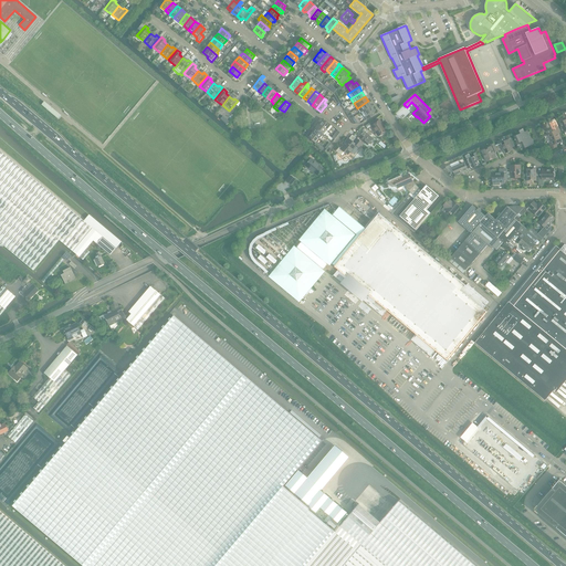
[(360,113),(362,112),(371,106),(368,101),(357,108),(360,113)]
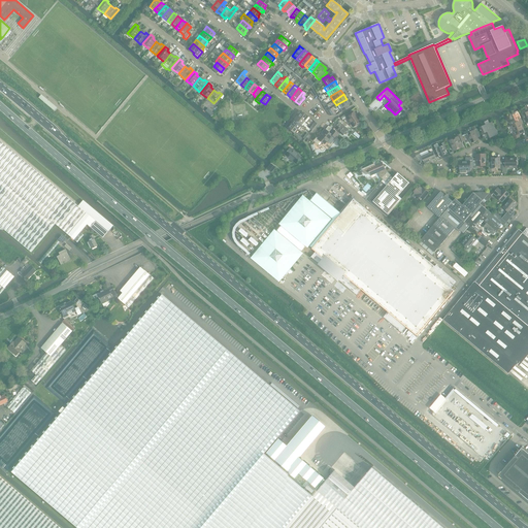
[(349,103),(347,99),(337,104),(341,111),(350,106),(349,104),(349,103)]
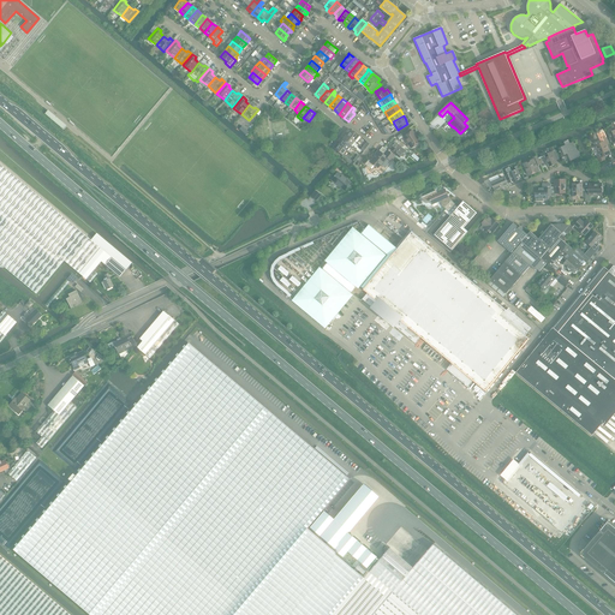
[(408,129),(401,133),(402,137),(404,137),(405,141),(406,139),(412,148),(419,142),(415,133),(413,135),(411,131),(408,129)]
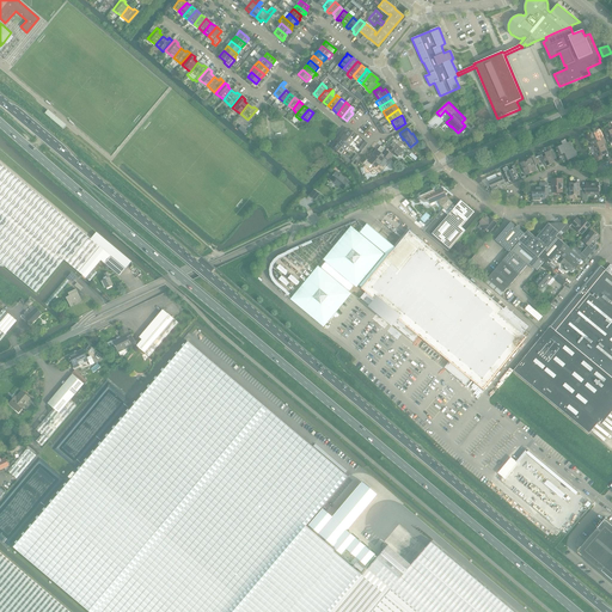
[(348,129),(344,134),(353,141),(355,142),(360,136),(357,135),(356,135),(348,129)]
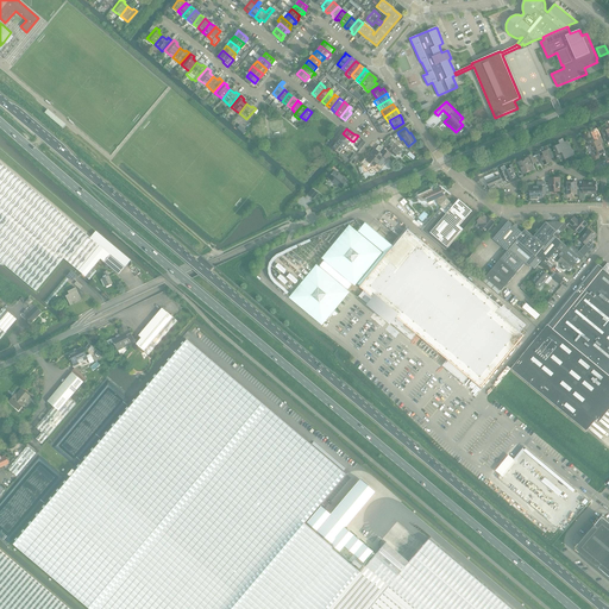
[(596,142),(590,144),(594,154),(591,155),(594,161),(600,158),(598,155),(604,152),(600,144),(603,143),(598,130),(592,132),(596,142)]
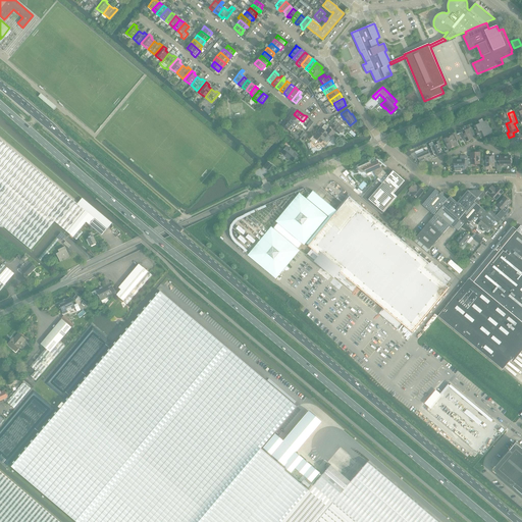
[(294,114),(291,118),(298,124),(301,120),(294,114)]
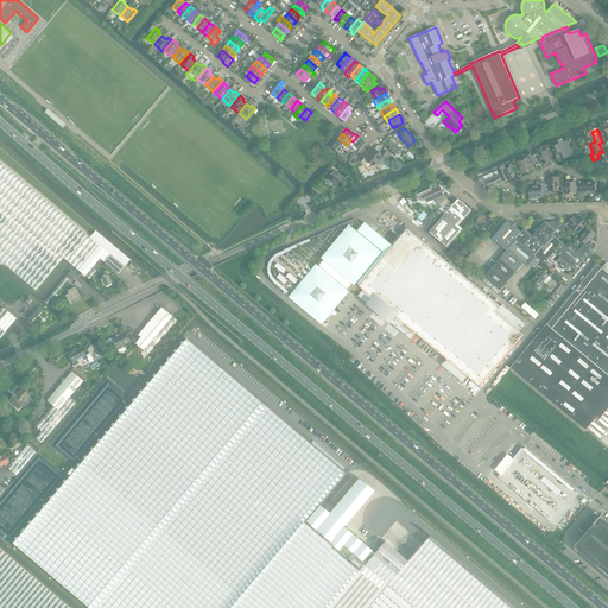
[(334,143),(343,150),(344,151),(348,146),(347,145),(339,138),(334,143)]
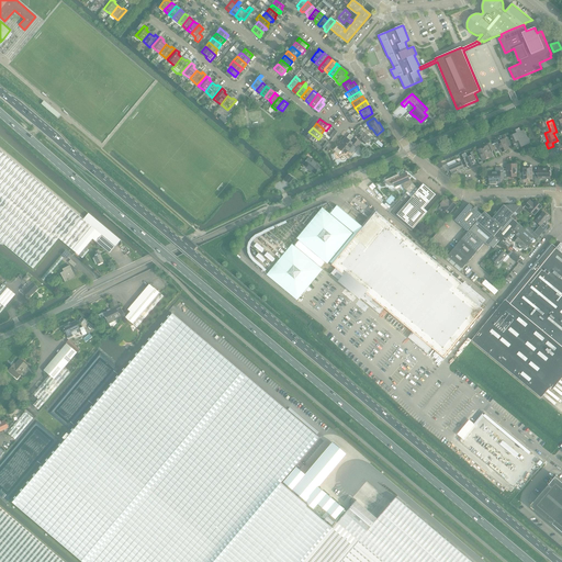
[(364,144),(370,138),(367,135),(369,133),(362,127),(359,130),(360,131),(356,136),(364,144)]
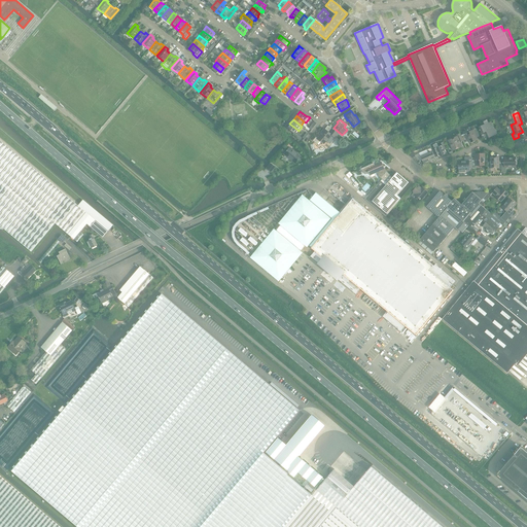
[(284,127),(283,127),(287,130),(288,129),(293,134),(297,130),(289,124),(288,121),(284,127)]
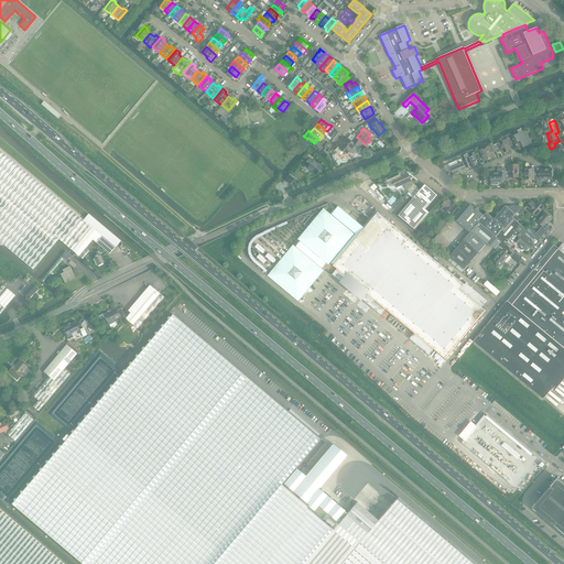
[(524,148),(532,143),(530,138),(529,138),(528,136),(525,130),(512,137),(516,144),(519,143),(521,145),(523,144),(524,148)]
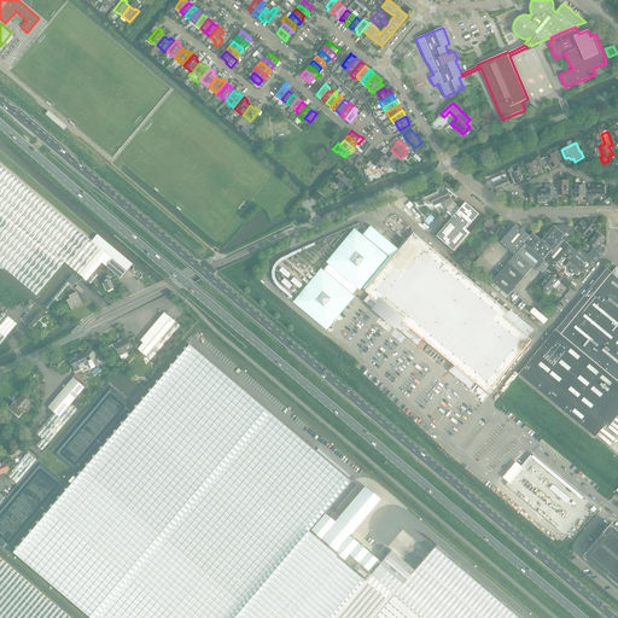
[(371,161),(367,165),(372,169),(375,165),(379,169),(383,165),(386,169),(392,162),(396,158),(391,153),(389,151),(385,156),(380,152),(372,162),(371,161)]
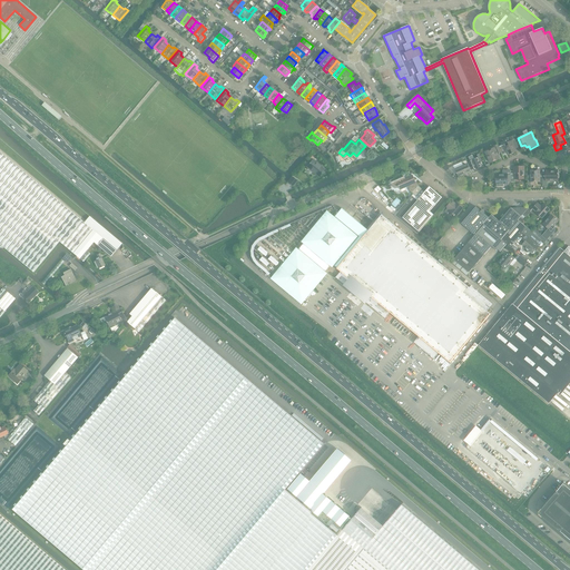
[(513,144),(517,141),(516,139),(512,140),(503,145),(509,155),(517,151),(513,144)]
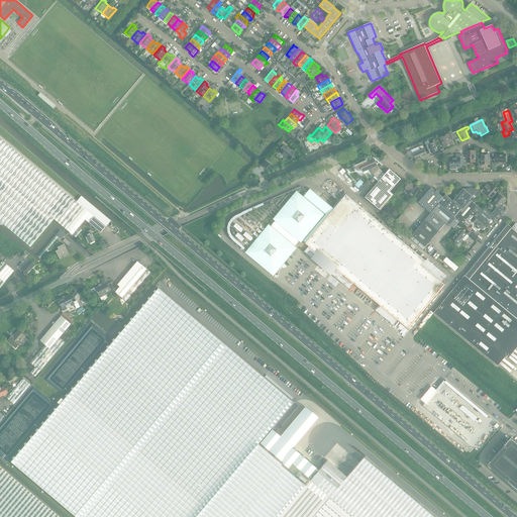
[(451,140),(454,138),(451,131),(447,132),(448,134),(440,137),(445,147),(453,144),(451,140)]
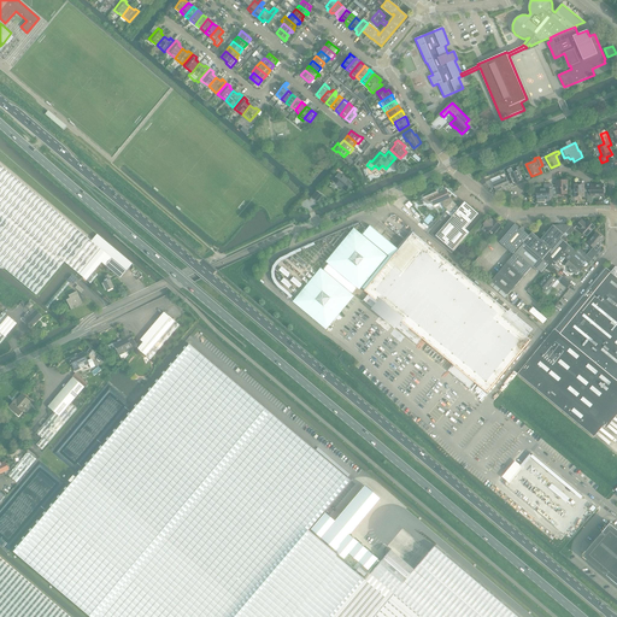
[(0,164),(0,264),(16,277),(36,295),(52,277),(65,262),(80,275),(101,250),(90,241),(5,170),(0,164)]
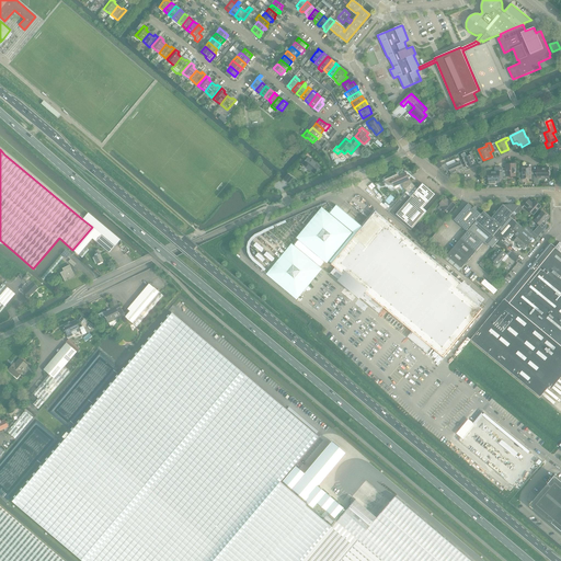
[(461,155),(462,158),(467,168),(474,164),(472,159),(476,157),(472,151),(470,152),(470,155),(467,157),(466,152),(465,152),(461,153),(461,155)]
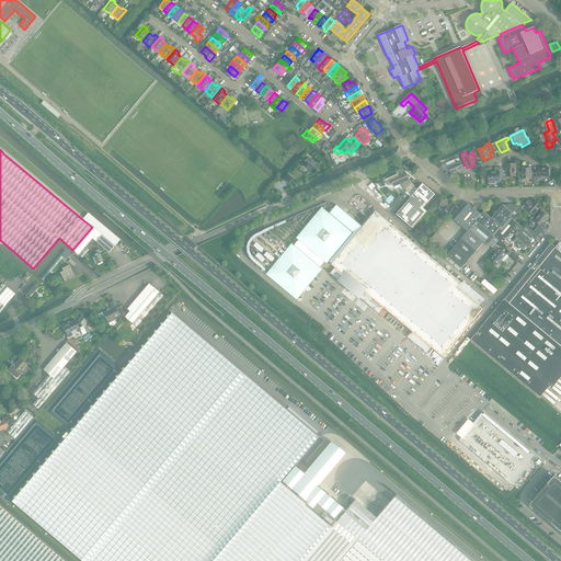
[(320,167),(308,157),(301,164),(313,174),(320,167)]
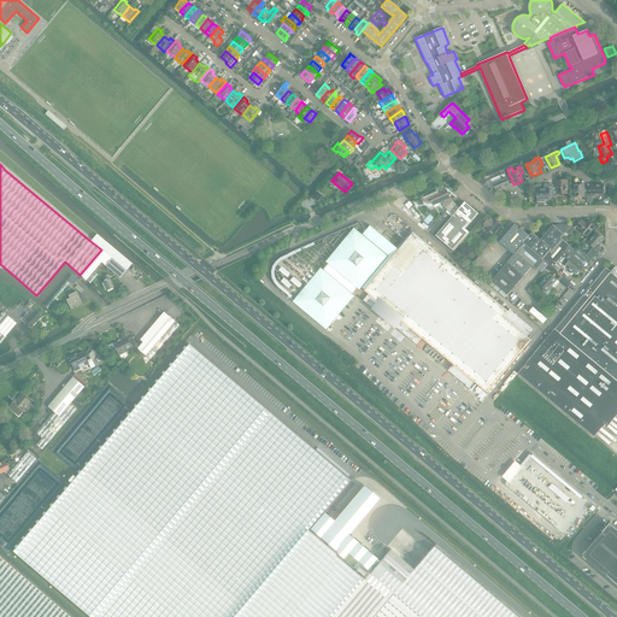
[(505,174),(500,176),(491,180),(497,192),(510,186),(505,174)]
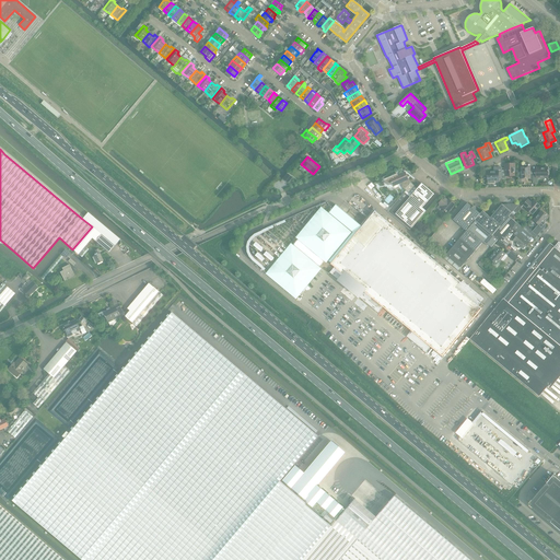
[(505,171),(502,171),(502,179),(506,179),(506,176),(515,176),(514,164),(505,164),(505,171)]
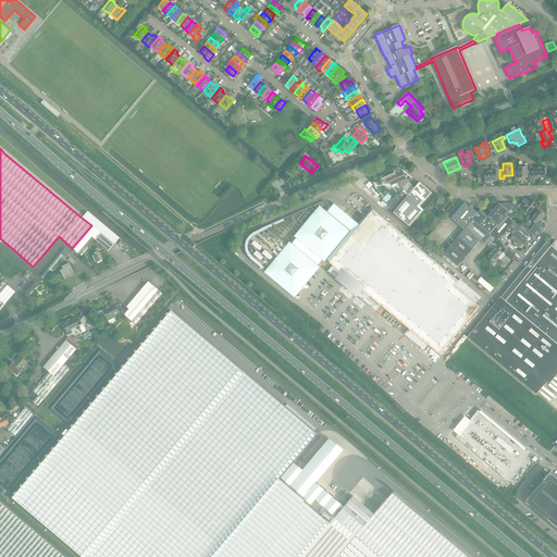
[(498,178),(499,178),(499,170),(499,166),(495,166),(495,168),(492,168),(492,171),(485,171),(485,180),(485,182),(492,182),(492,180),(496,180),(496,175),(498,175),(498,178)]
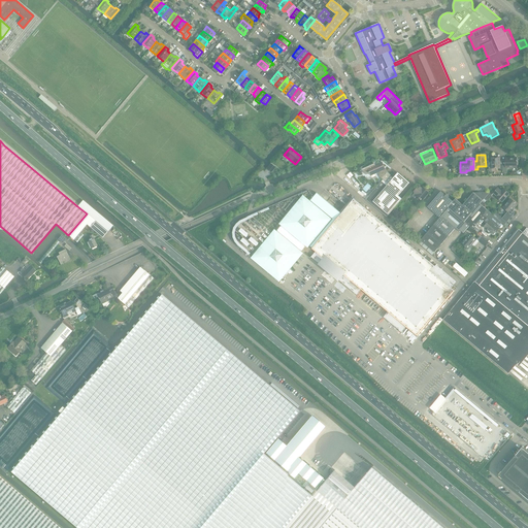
[(500,170),(503,170),(502,166),(500,166),(500,158),(492,158),(492,162),(492,165),(492,169),(500,168),(500,170)]
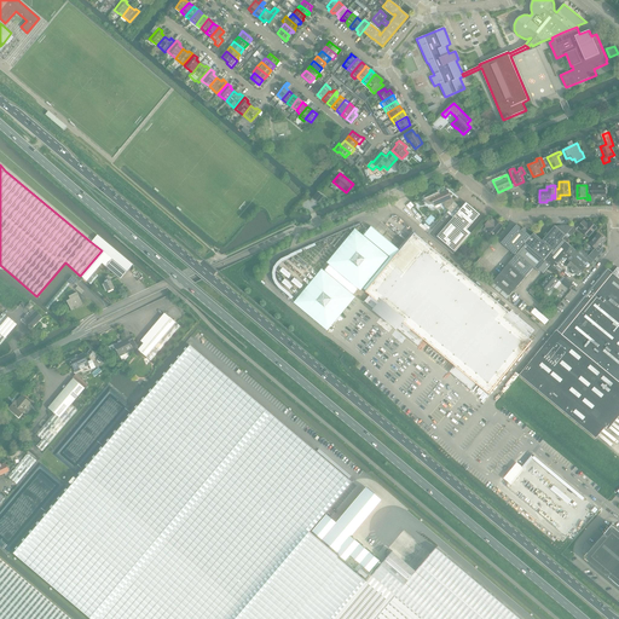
[(589,195),(590,200),(590,202),(595,201),(595,196),(606,196),(606,190),(607,190),(607,185),(600,185),(600,186),(593,186),(593,194),(590,194),(590,195),(589,195)]
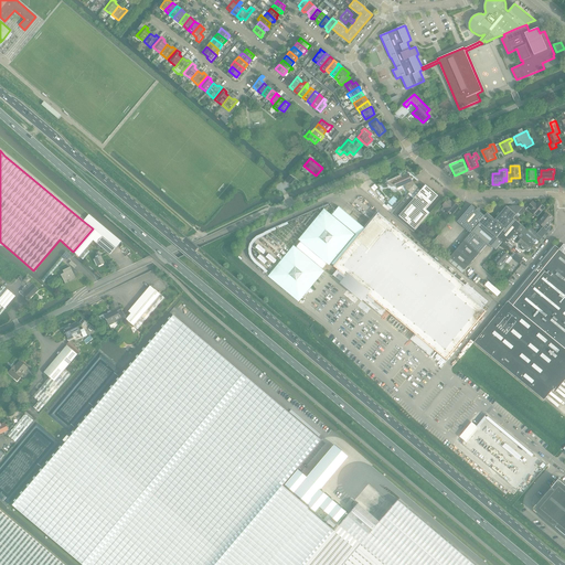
[(397,188),(404,185),(406,190),(413,194),(418,188),(413,183),(409,174),(402,178),(401,176),(388,181),(388,184),(390,185),(391,187),(392,187),(393,187),(393,185),(394,185),(395,184),(395,183),(397,188)]
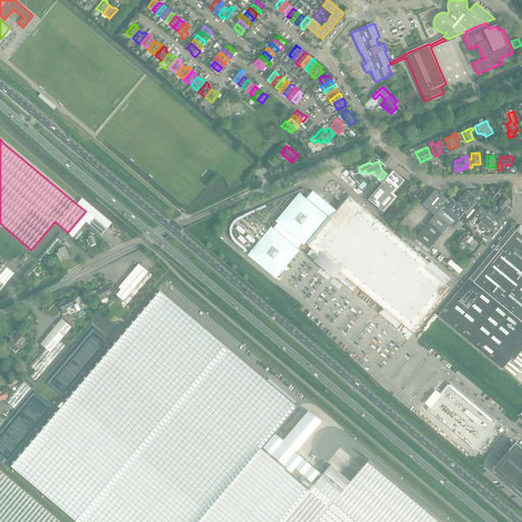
[(263,167),(268,170),(272,165),(268,162),(263,167)]
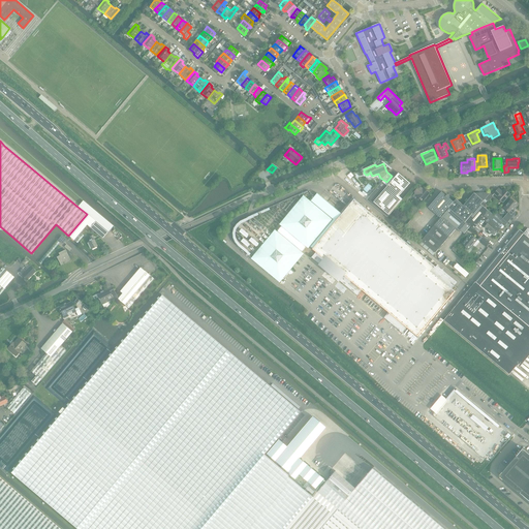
[(399,196),(410,183),(399,174),(387,186),(382,182),(373,192),(370,196),(367,200),(387,217),(389,215),(390,216),(403,199),(399,196)]
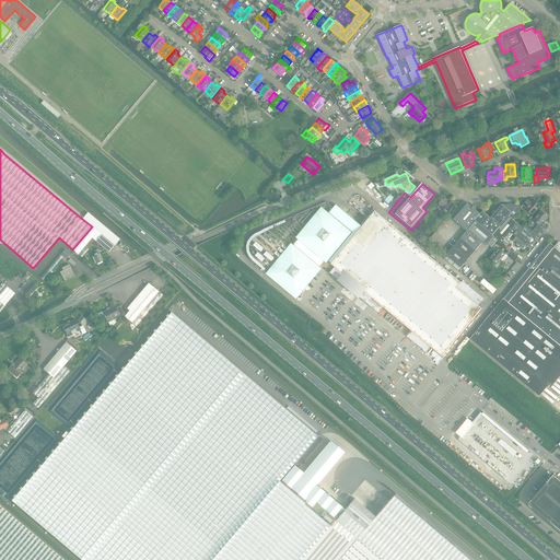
[(447,213),(455,205),(448,199),(448,200),(444,197),(439,203),(440,205),(436,208),(440,210),(442,208),(447,213)]
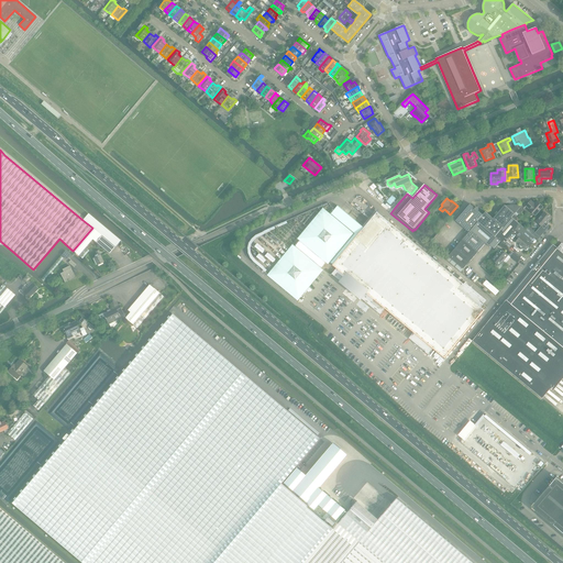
[(536,216),(543,207),(537,201),(534,203),(531,200),(526,206),(530,209),(529,210),(536,216)]
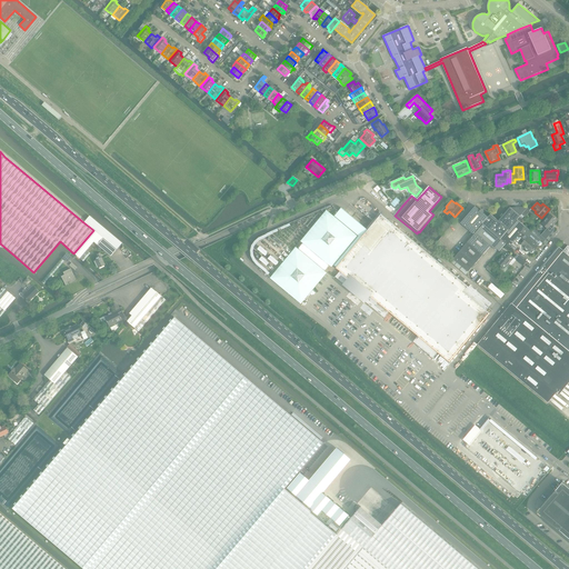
[(473,233),(488,217),(482,212),(483,211),(481,209),(480,210),(476,207),(461,223),(473,233)]
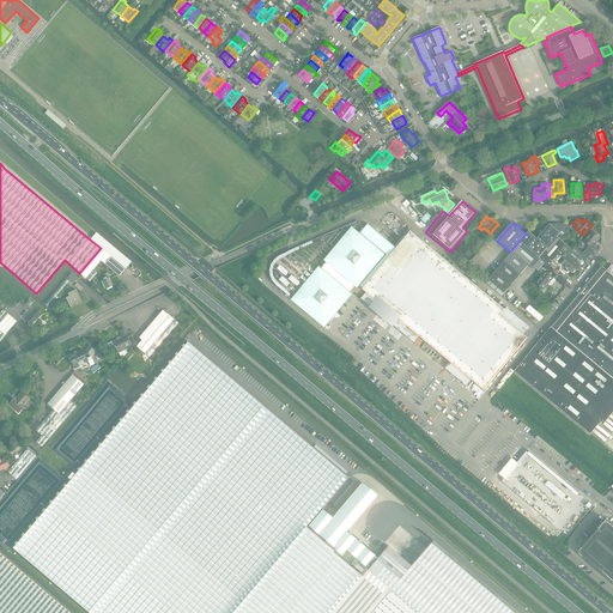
[(568,224),(569,224),(568,223),(551,224),(550,224),(536,238),(548,248),(560,232),(562,231),(568,224)]
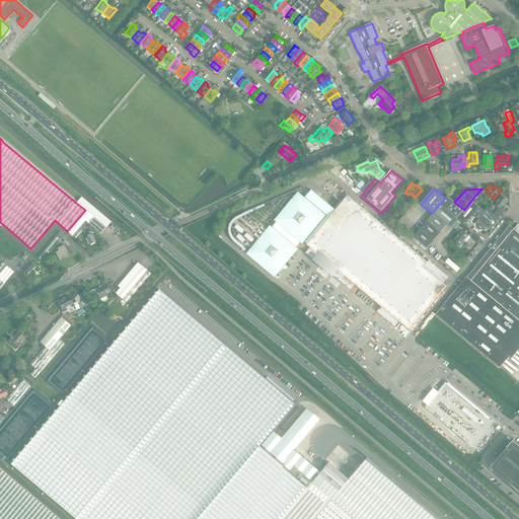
[(260,242),(249,254),(275,275),(297,247),(301,242),(303,241),(304,242),(311,248),(307,253),(315,260),(315,261),(331,275),(332,274),(350,288),(354,284),(382,306),(384,308),(380,313),(392,323),(396,318),(399,321),(411,330),(447,286),(444,283),(424,267),(428,262),(393,233),(348,196),(336,210),(311,190),(305,198),(303,200),(298,196),(277,222),(272,227),(260,242)]
